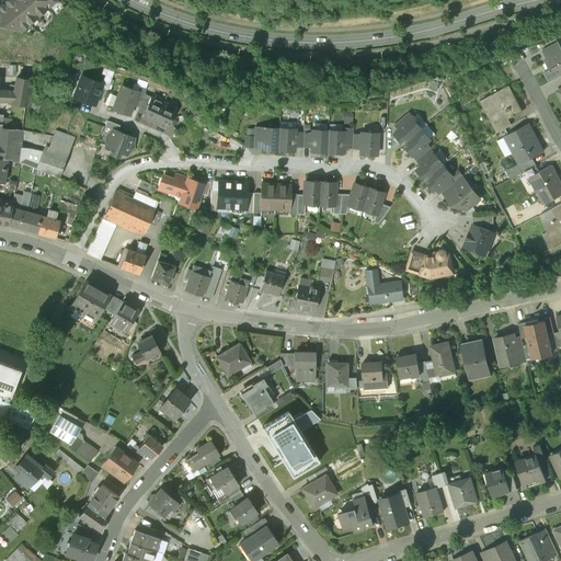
[(4,0),(0,4),(0,24),(21,31),(23,23),(29,24),(56,0),(4,0)]
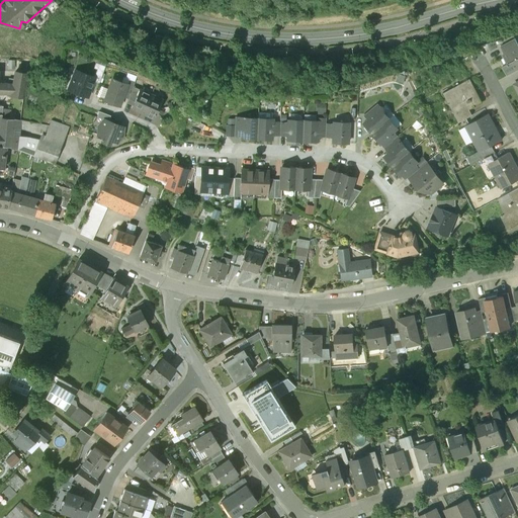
[(517,41),(516,38),(500,47),(504,54),(517,46),(517,41)]
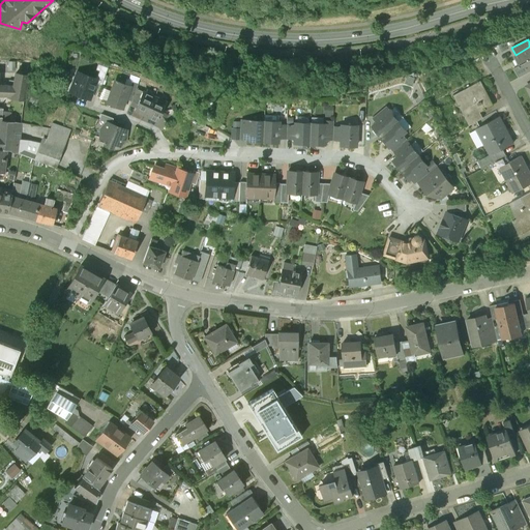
[(529,47),(516,55),(514,56),(519,64),(514,67),(520,76),(529,69),(529,47)]
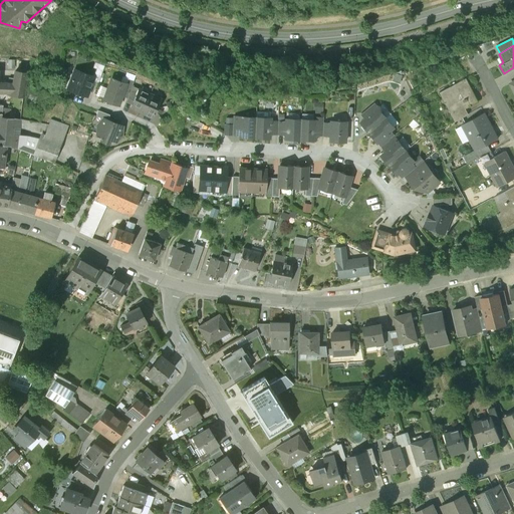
[(103,64),(94,60),(92,65),(96,66),(92,74),(93,74),(92,77),(97,80),(103,64)]
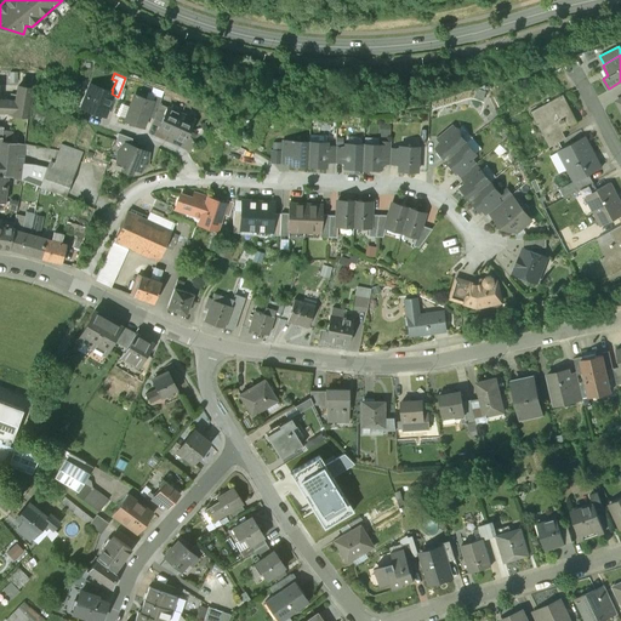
[(79,80),(70,103),(77,106),(85,83),(79,80)]
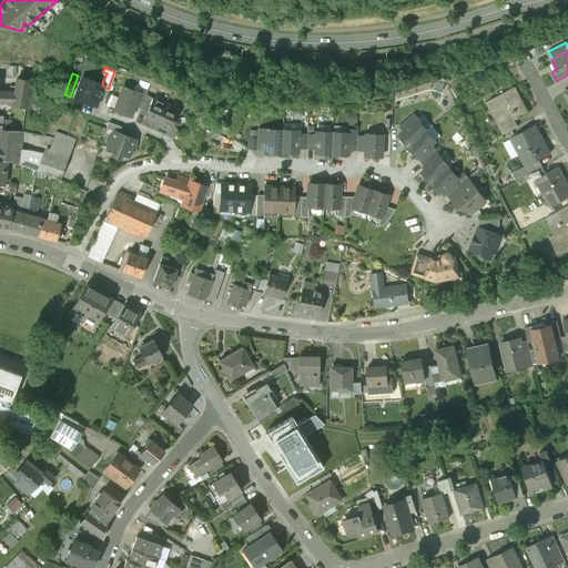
[(102,82),(82,74),(74,95),(95,103),(102,85),(103,82),(102,82)]
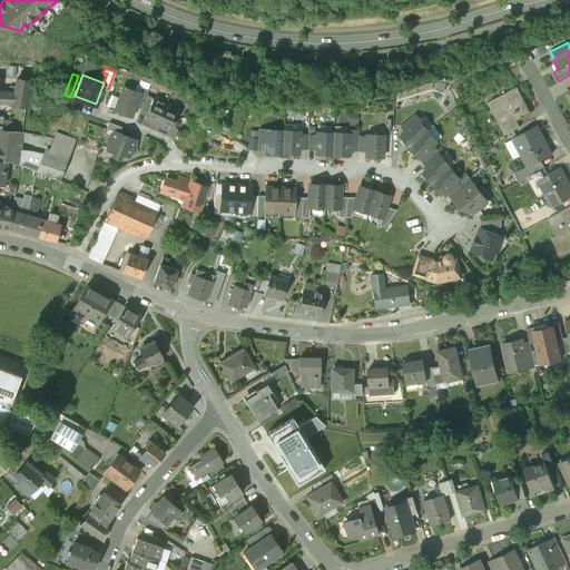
[(29,81),(23,80),(17,80),(15,92),(15,99),(27,100),(29,81)]
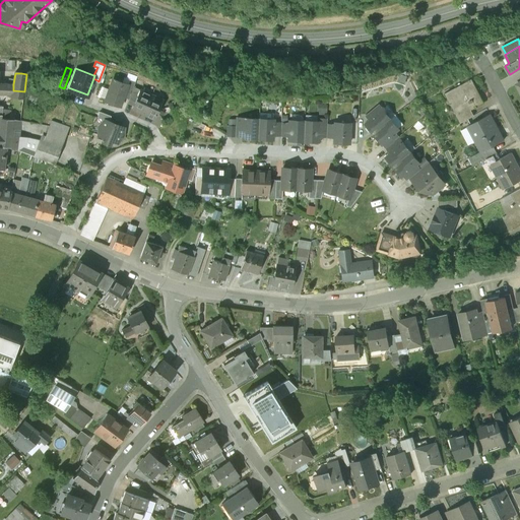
[(401,73),(399,80),(406,82),(409,75),(401,73)]
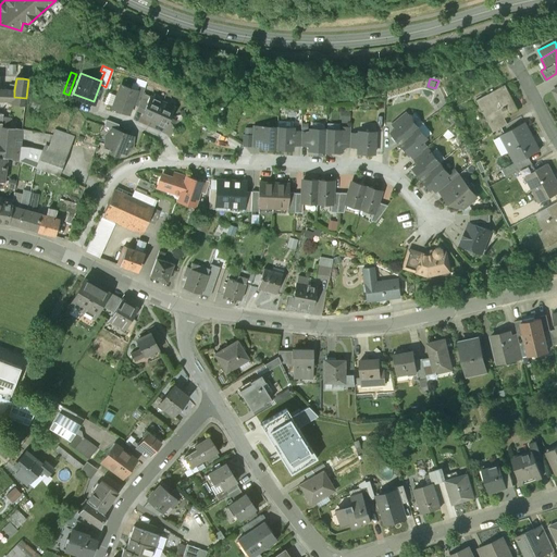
[(135,89),(120,84),(113,104),(128,110),(131,102),(136,89),(135,89)]
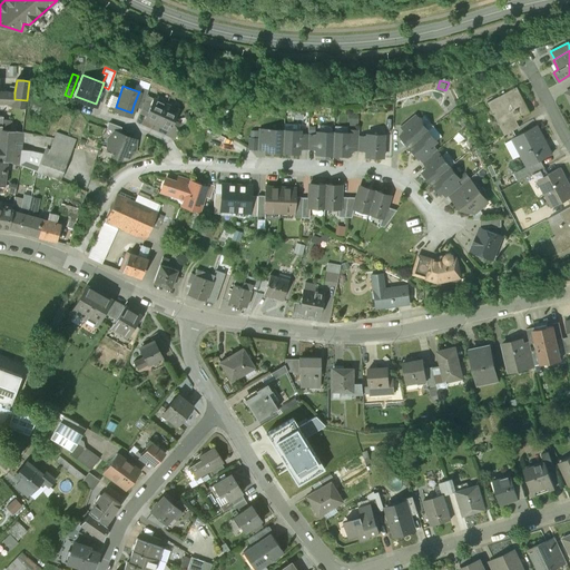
[(147,89),(140,86),(138,91),(139,91),(134,105),(137,106),(140,107),(145,95),(147,89)]
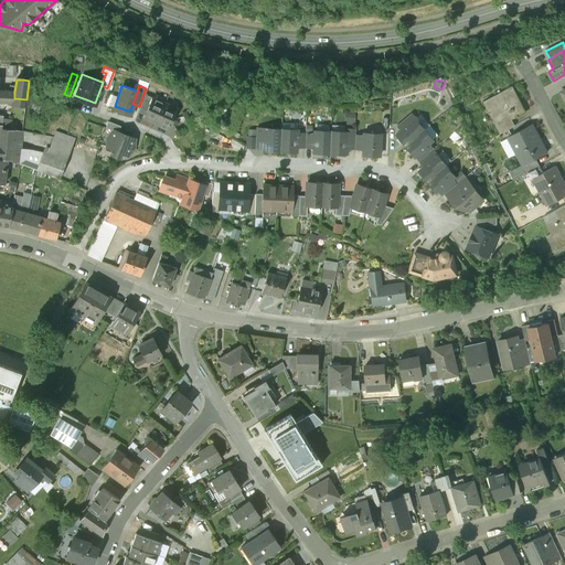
[(512,86),(484,100),(497,125),(511,117),(512,118),(522,113),(513,96),(516,94),(512,86)]
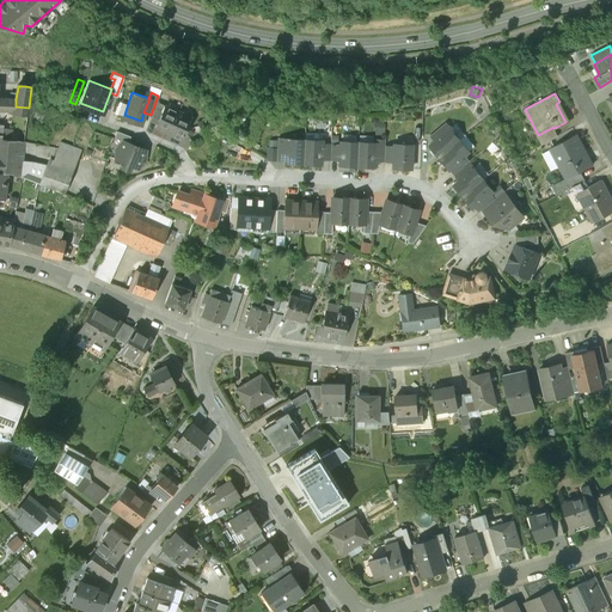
[(0,98),(0,110),(13,111),(14,106),(16,106),(16,99),(0,98)]
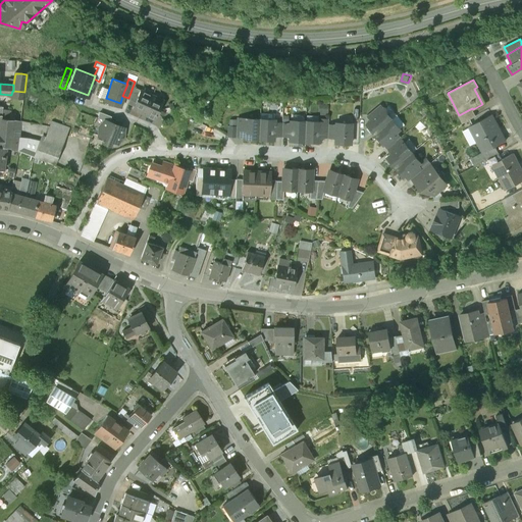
[(141,90),(133,87),(128,98),(127,101),(134,104),(141,90)]
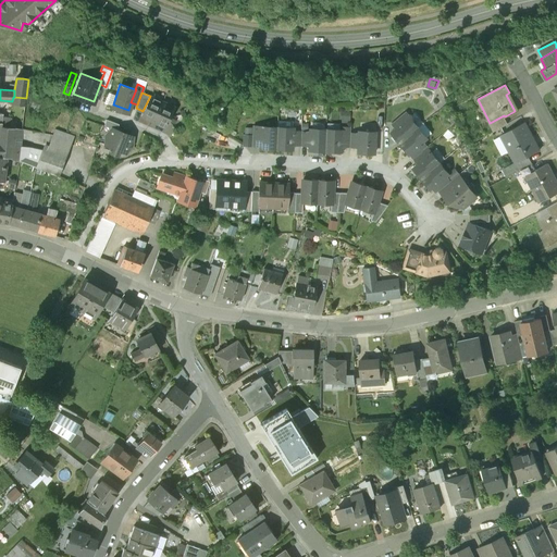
[(173,107),(150,96),(143,111),(141,114),(164,125),(173,107)]
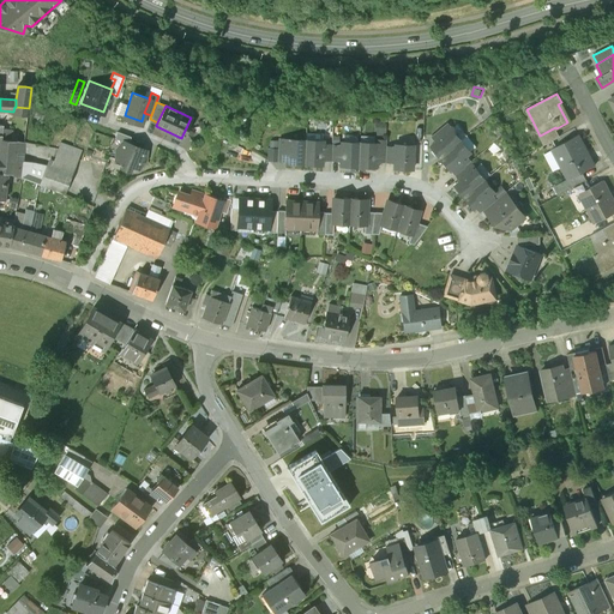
[(16,107),(14,107),(13,112),(14,112),(13,114),(28,118),(29,108),(16,107)]
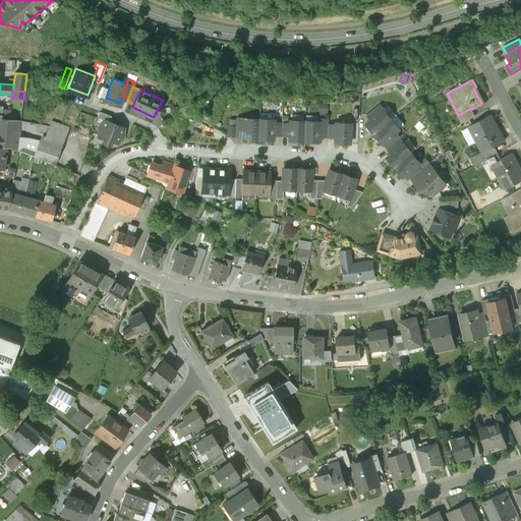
[(379,104),(365,115),(369,119),(382,109),(379,104)]
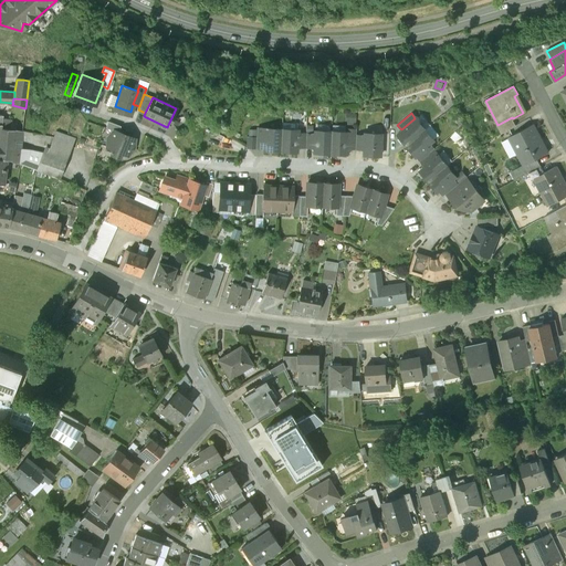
[(401,129),(396,134),(405,145),(426,128),(417,117),(415,118),(401,129)]
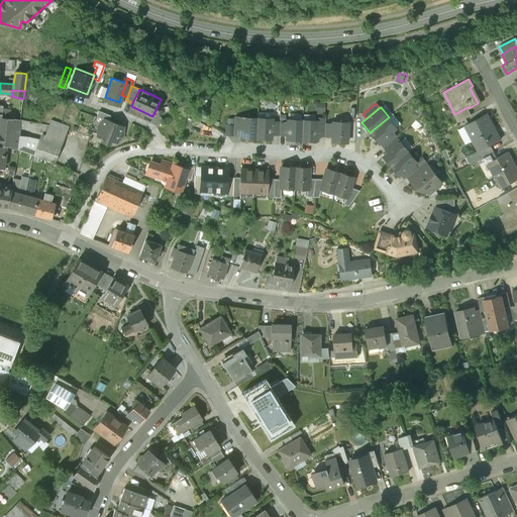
[(468,107),(454,114),(458,121),(472,114),(469,108),(468,107)]
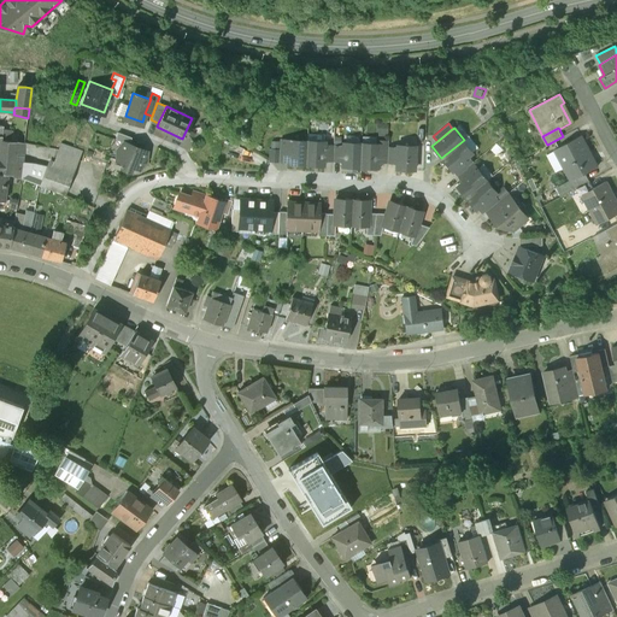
[(3,137),(0,136),(0,140),(16,142),(17,142),(17,136),(12,135),(12,131),(3,130),(3,137)]
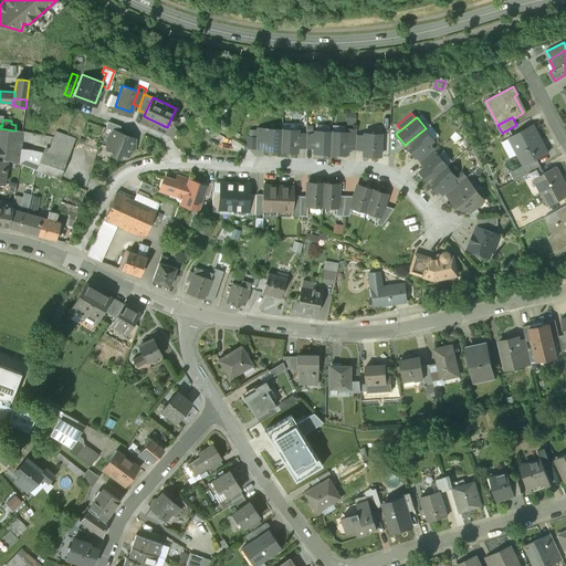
[(119,125),(107,119),(105,126),(113,129),(117,130),(119,125)]
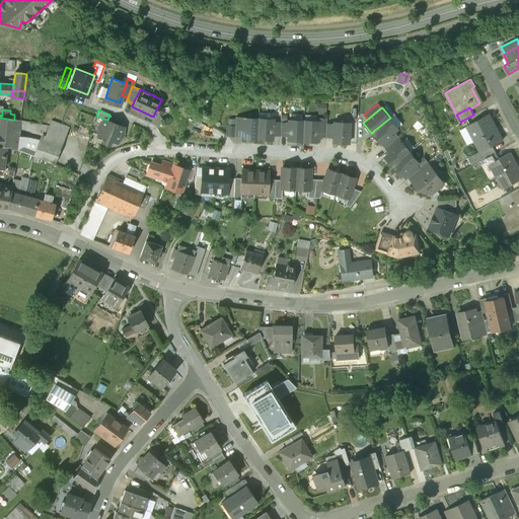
[(489,113),(466,125),(480,150),(482,150),(492,144),(503,139),(489,113)]
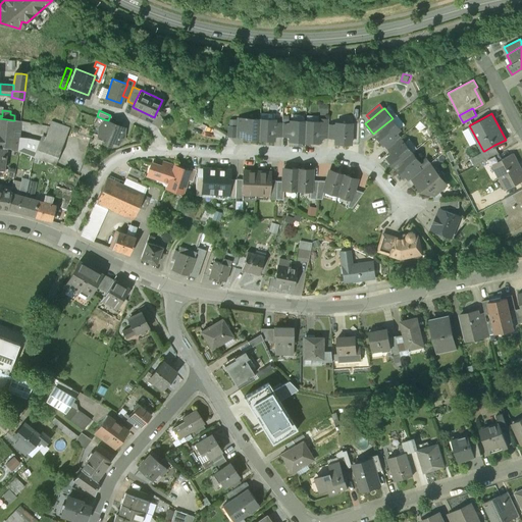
[(244,117),(237,117),(236,135),(243,136),(244,117)]
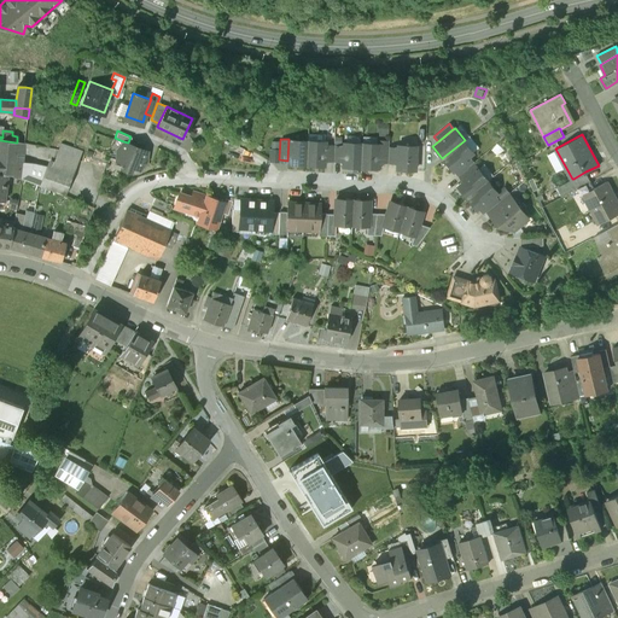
[(307,140),(289,139),(287,161),(287,163),(305,163),(307,140)]
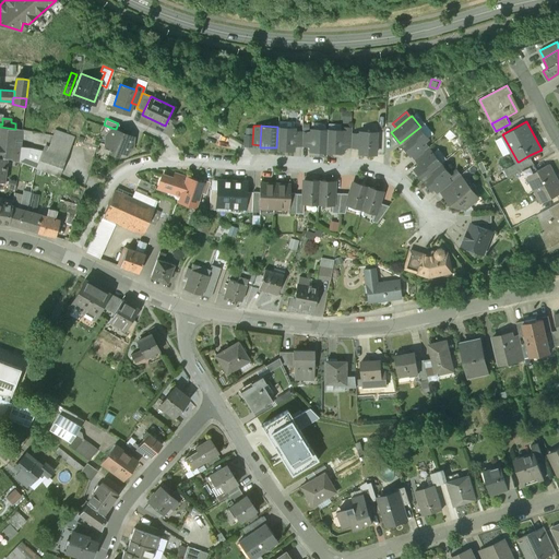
[(0,127),(0,130),(0,157),(7,158),(12,158),(13,139),(14,129),(0,127)]
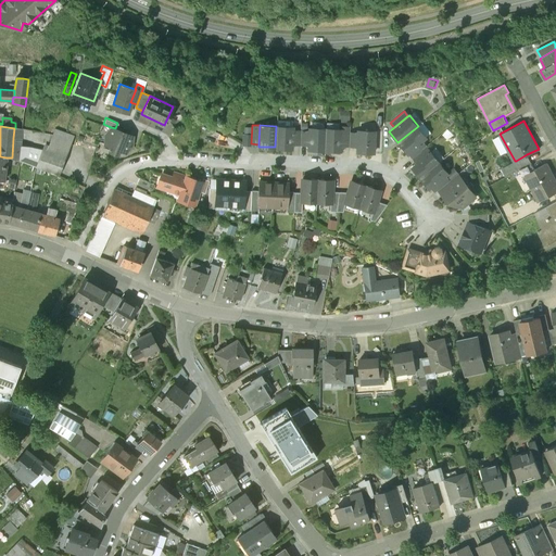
[(292,127),(276,126),(275,147),(291,148),(291,143),(292,130),(292,127)]
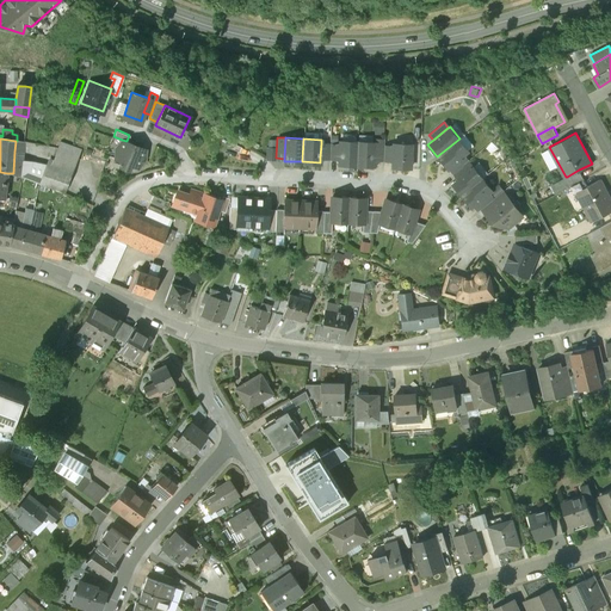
[(384,139),(374,139),(374,142),(375,142),(374,159),(383,160),(383,146),(384,139)]
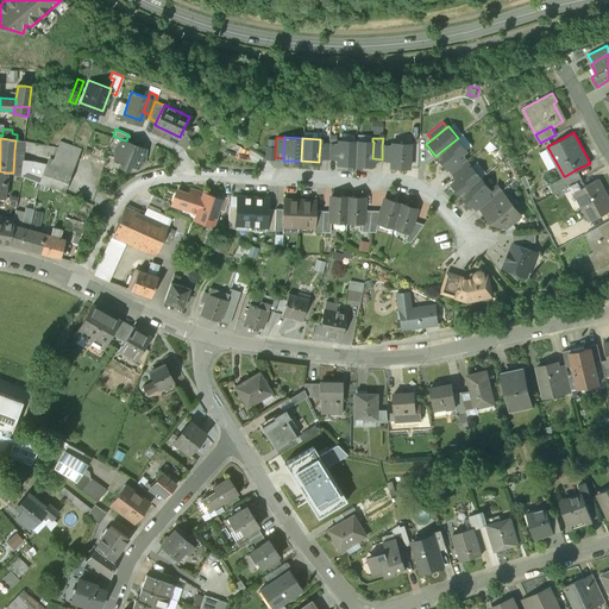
[(458,138),(435,156),(445,168),(447,167),(463,154),(468,150),(458,138)]
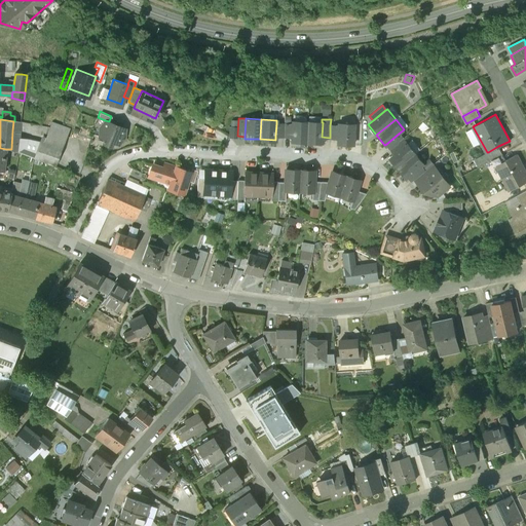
[(109,121),(105,120),(99,136),(105,138),(103,142),(111,145),(112,141),(118,144),(124,127),(109,121)]
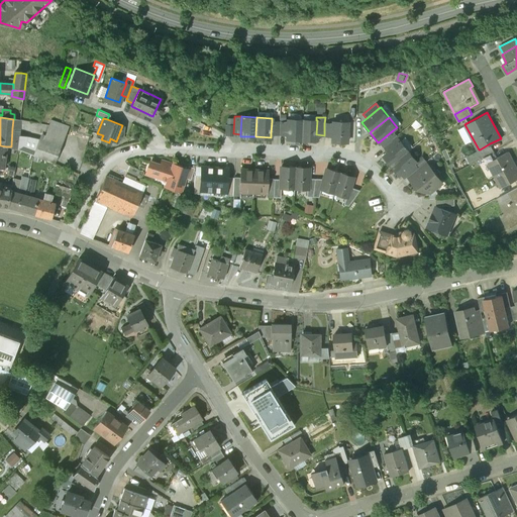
[(302,119),(287,119),(287,122),(286,134),(286,138),(301,139),(302,119)]
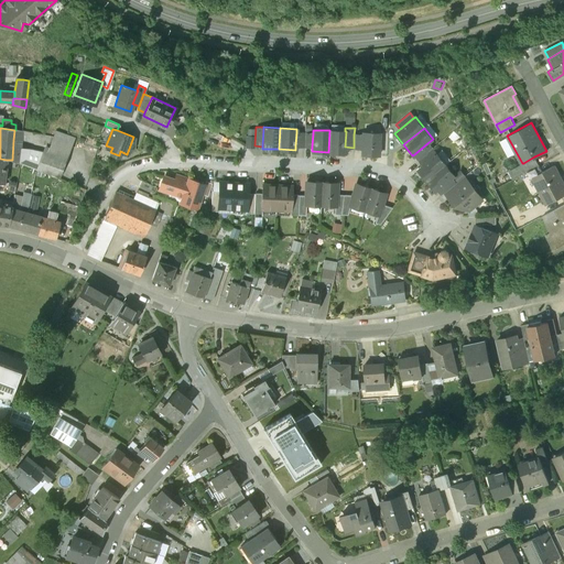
[(345,131),(329,130),(328,152),(345,153),(345,147),(346,131),(345,131)]
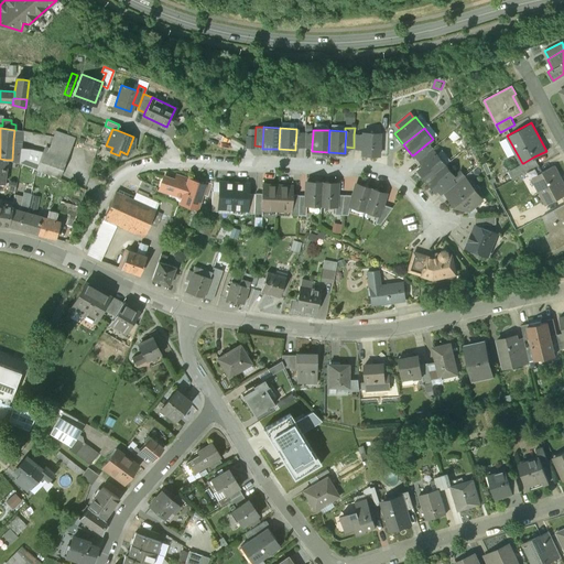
[(20,141),(50,149),(53,138),(43,136),(22,131),(20,141)]
